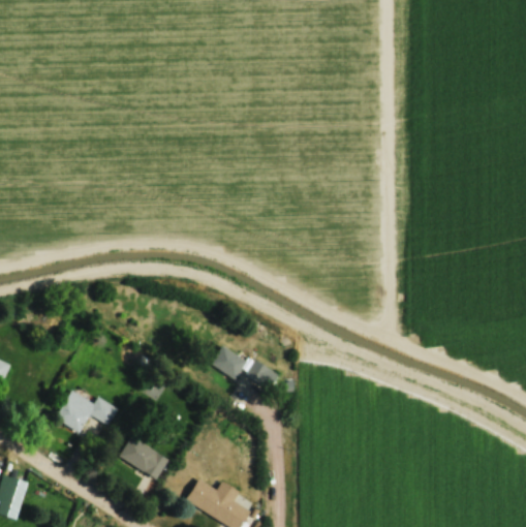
[(247,363),(224,346),(212,363),(234,380),(247,363)]
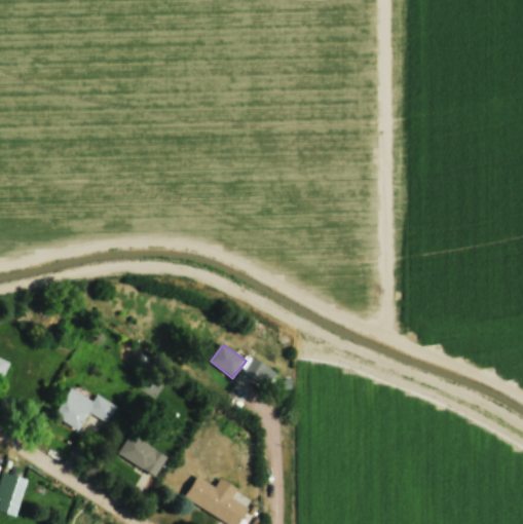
[(10,361),(0,357),(0,382),(2,383),(10,361)]
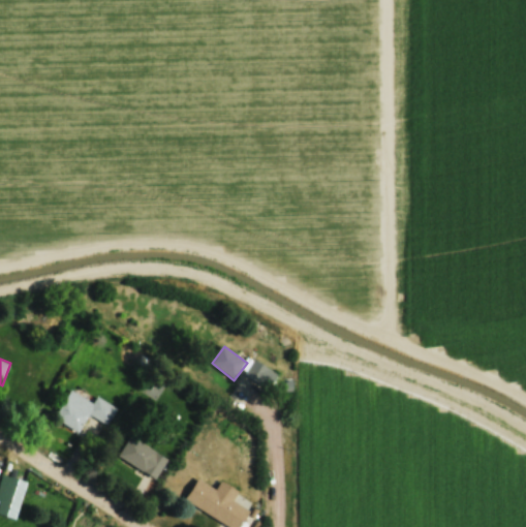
[(247,376),(269,388),(277,373),(255,361),(247,376)]
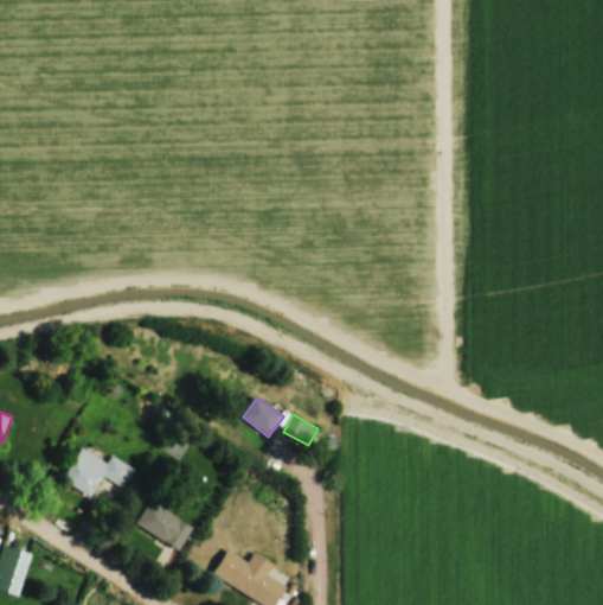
[(113,456),(108,463),(82,449),(64,482),(92,497),(104,477),(126,489),(136,470),(113,456)]
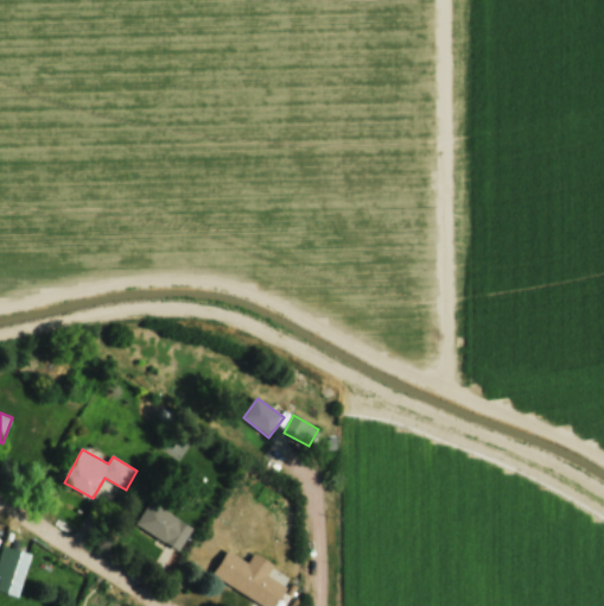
[(195,529),(152,503),(138,525),(179,551),(195,529)]
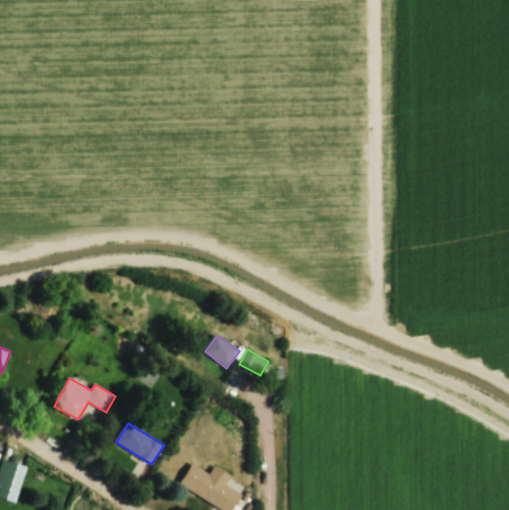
[(0,472),(0,487),(19,494),(28,467),(5,459),(0,472)]
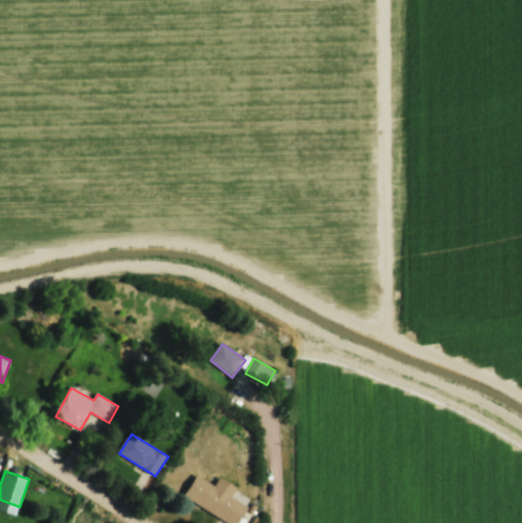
[(239,488),(221,477),(215,486),(197,476),(185,497),(228,522),(239,522),(249,507),(233,497),(239,488)]
